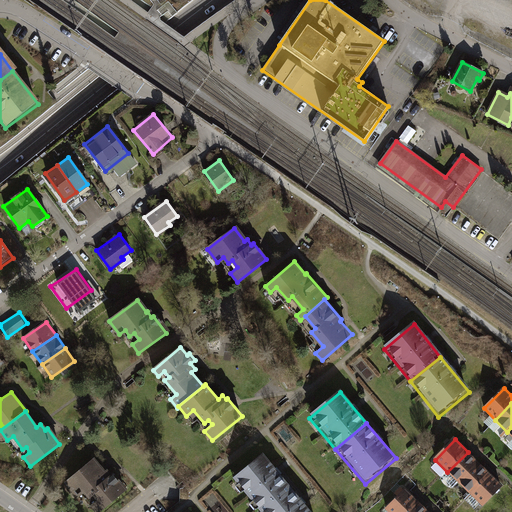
[(480,464),(468,452),(447,472),(459,484),(480,464)]
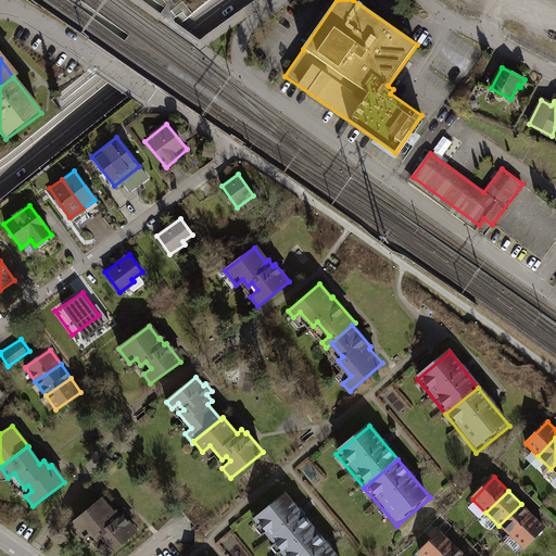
[(252,521),(280,555),(282,555),(313,531),(283,496),(252,521)]
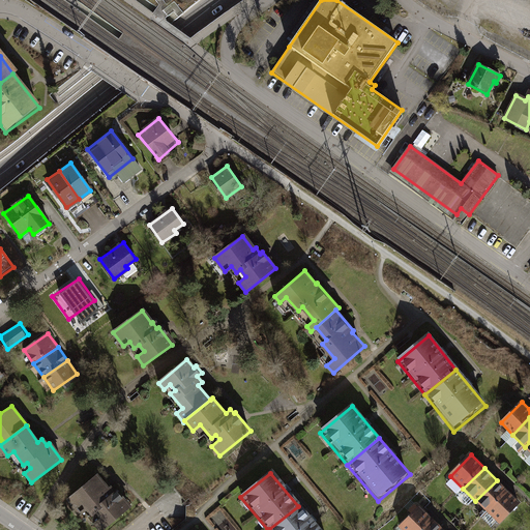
[(96,476),(68,499),(80,512),(87,506),(92,512),(96,508),(101,514),(94,521),(101,529),(129,506),(121,497),(120,499),(109,484),(106,487),(96,476)]
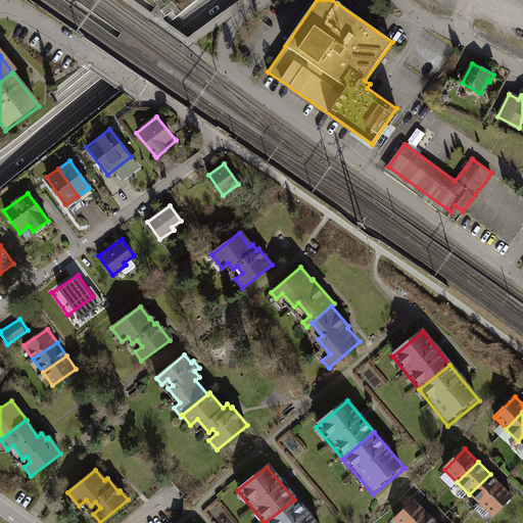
[(503,486),(490,474),(469,494),(481,507),(503,486)]
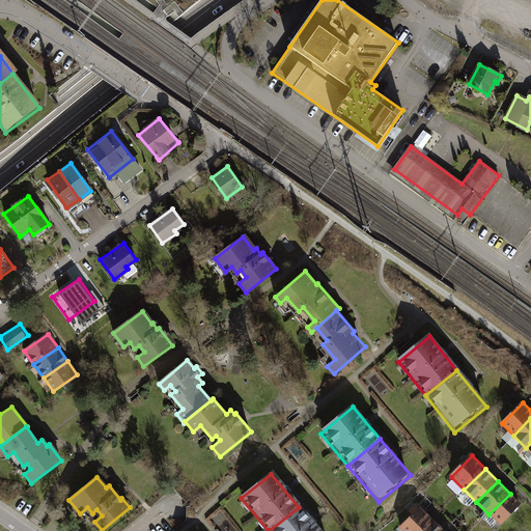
[(524,506),(510,494),(488,514),(502,528),(524,506)]
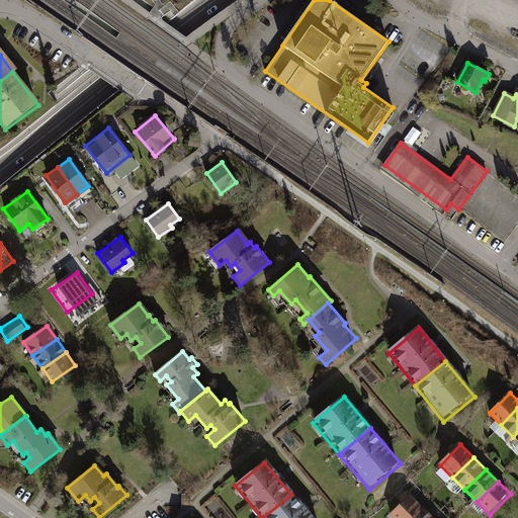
[(310,517),(291,495),(263,517),(310,517)]
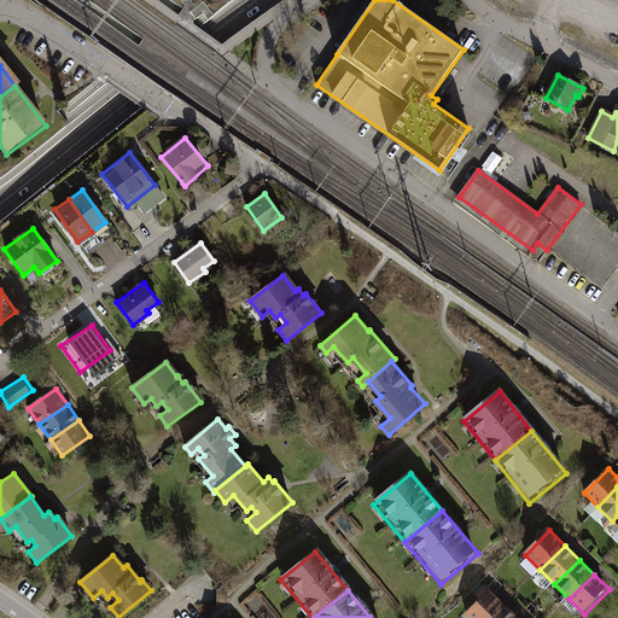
[(494,593),(467,617),(466,617),(490,617),(505,605),(494,593)]
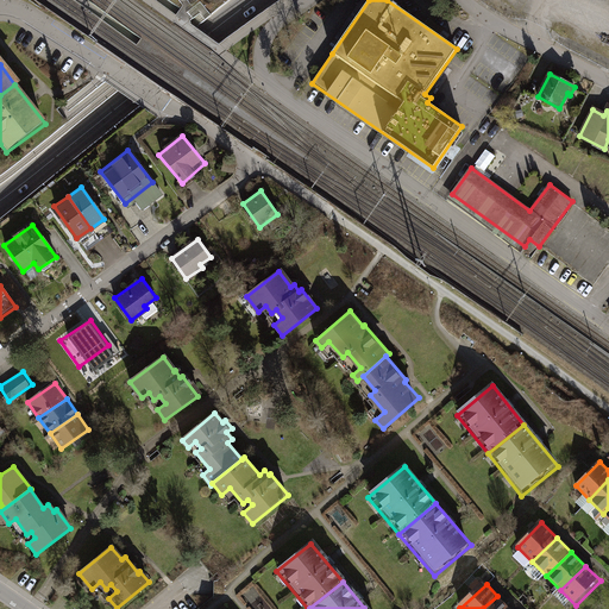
[(509,608),(497,596),(483,608),(509,608)]
